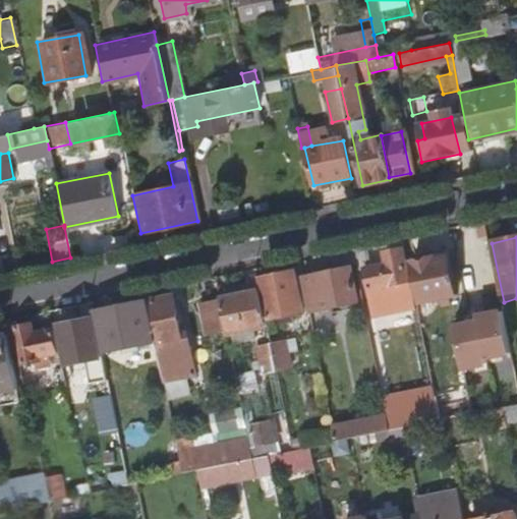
[(366,243),(351,247),(356,274),(362,273),(366,291),(406,283),(398,249),(382,253),(385,268),(372,270),(366,243)]
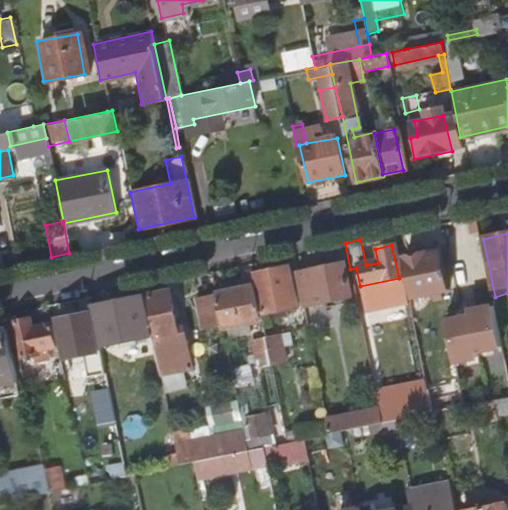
[(439,250),(405,258),(413,298),(448,290),(439,250)]
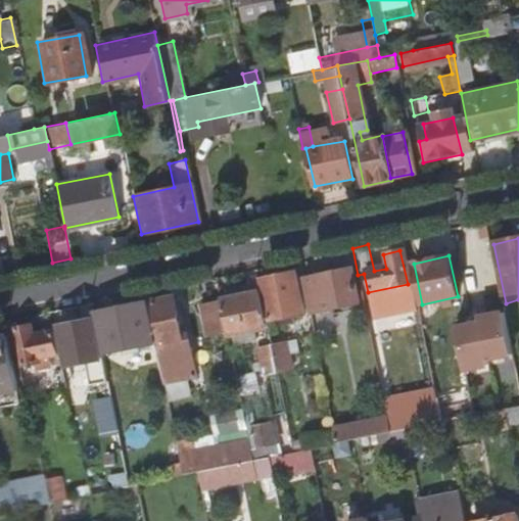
[(318,275),(325,309),(360,301),(352,268),(318,275)]
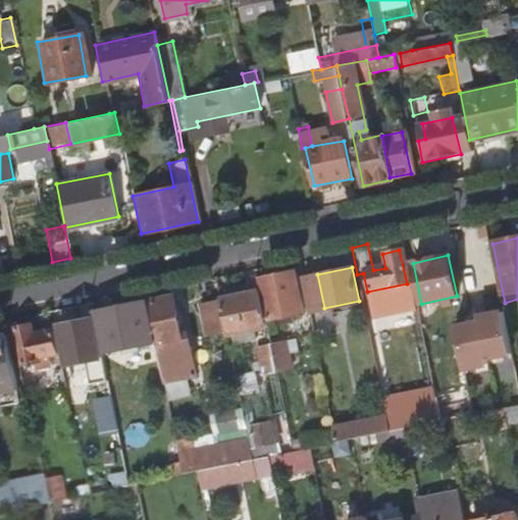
[(295,272),(260,279),(268,320),(303,313),(295,272)]
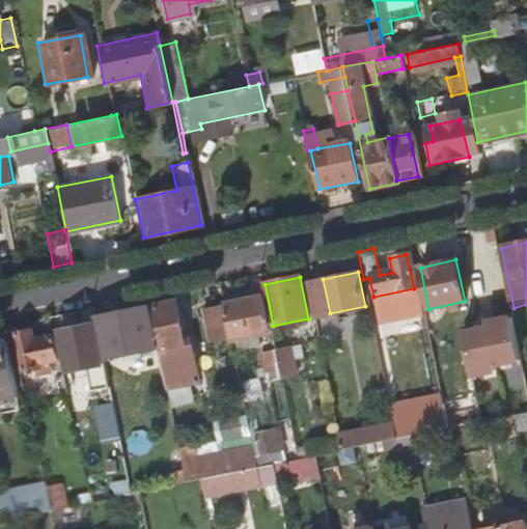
[(305,283),(312,317),(330,313),(323,279),(305,283)]
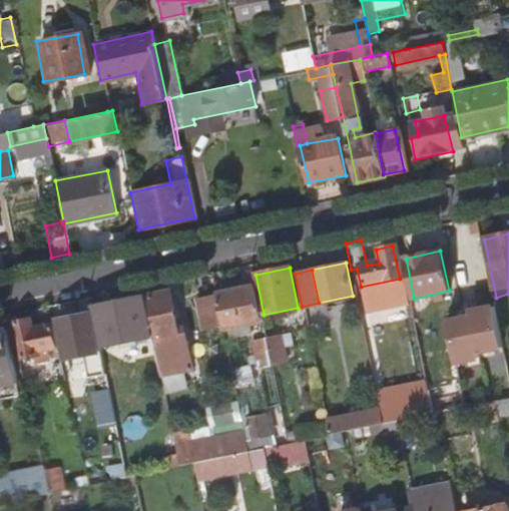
[(214,295),(220,326),(221,329),(262,321),(255,286),(214,295)]
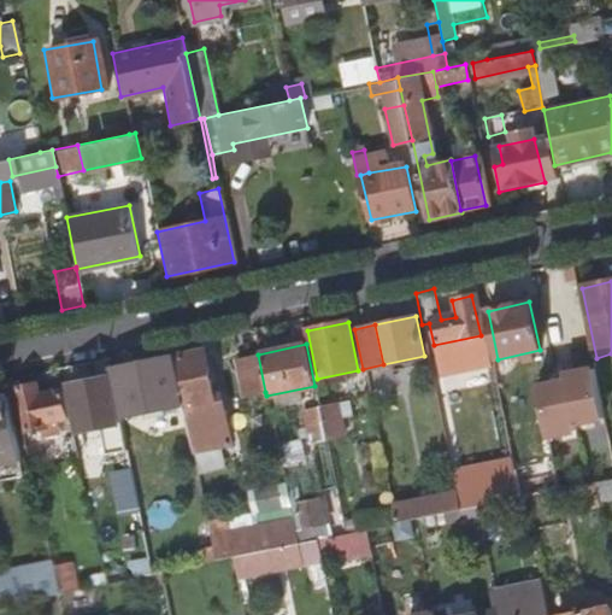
[(183,410),(193,451),(221,445),(230,444),(222,402),(216,403),(211,381),(205,350),(174,357),(183,410)]
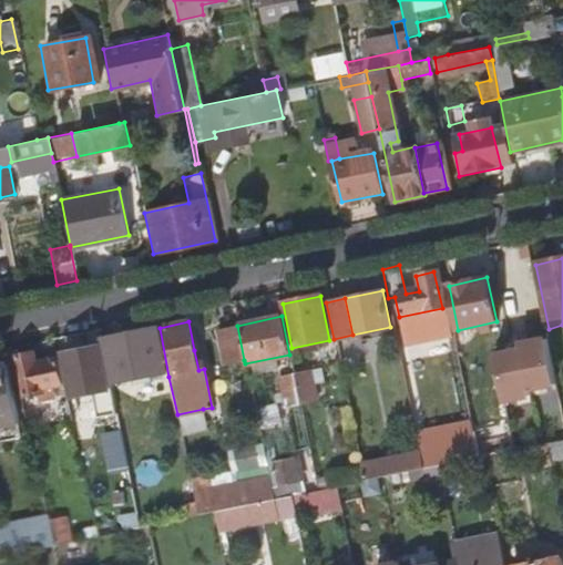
[(223,365),(244,360),(237,326),(216,331),(223,365)]
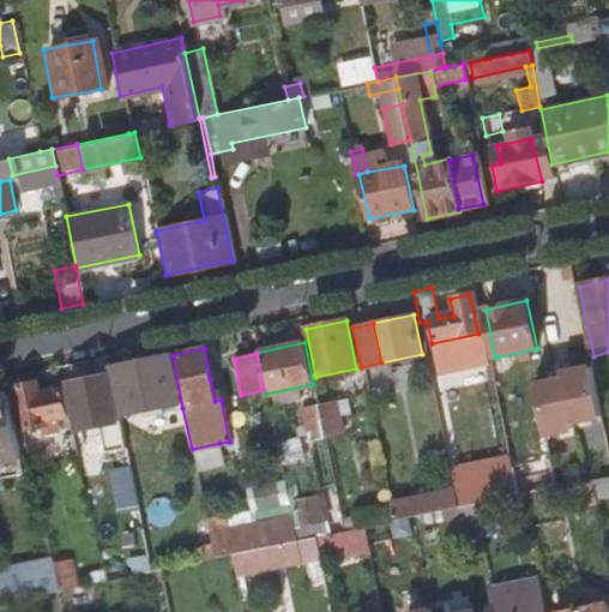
[(143,417),(182,408),(173,355),(172,354),(132,364),(143,417)]
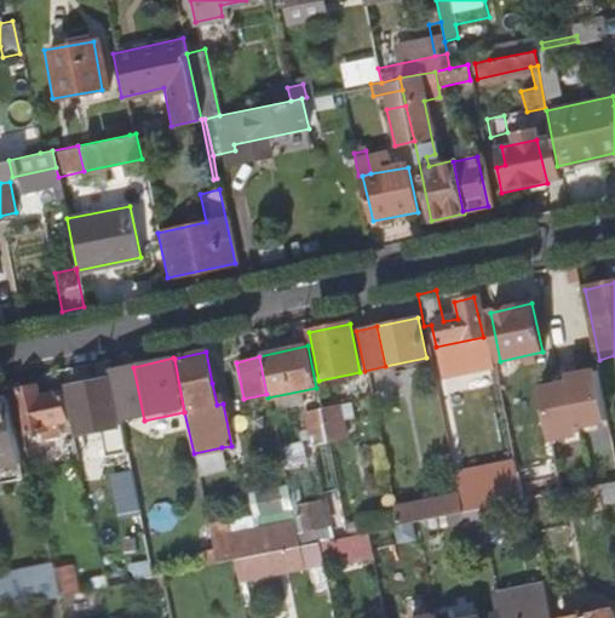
[(536,390),(547,440),(578,434),(576,428),(607,422),(597,371),(565,378),(567,384),(536,390)]
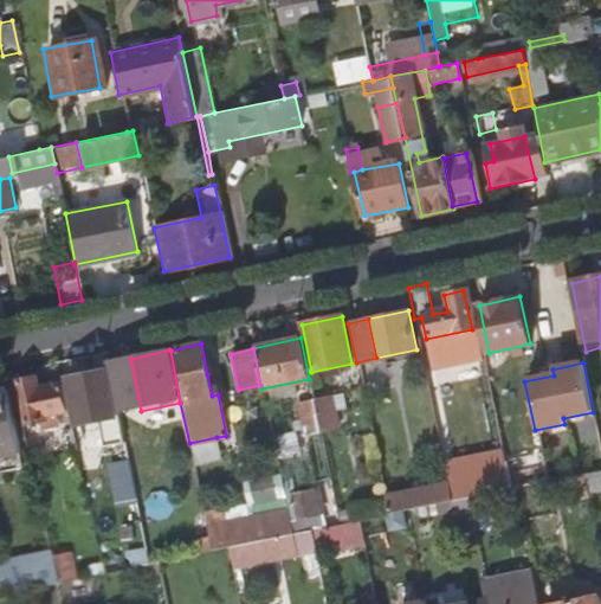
[(77,425),(117,416),(108,370),(68,378),(77,425)]
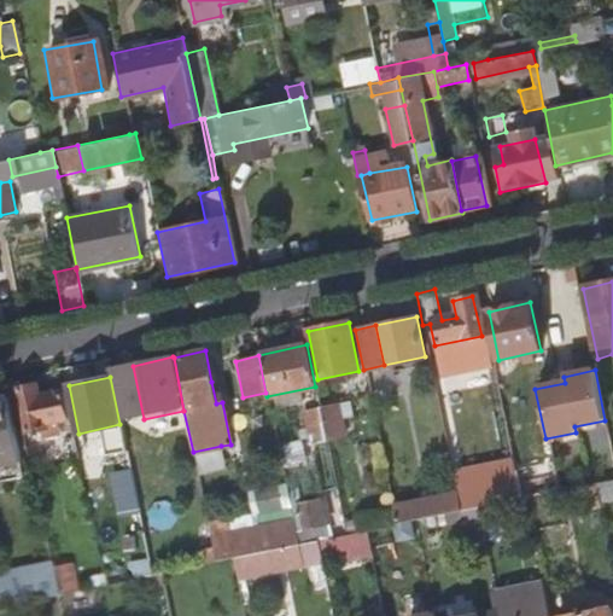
[(217,381),(211,382),(216,404),(222,402),(217,381)]
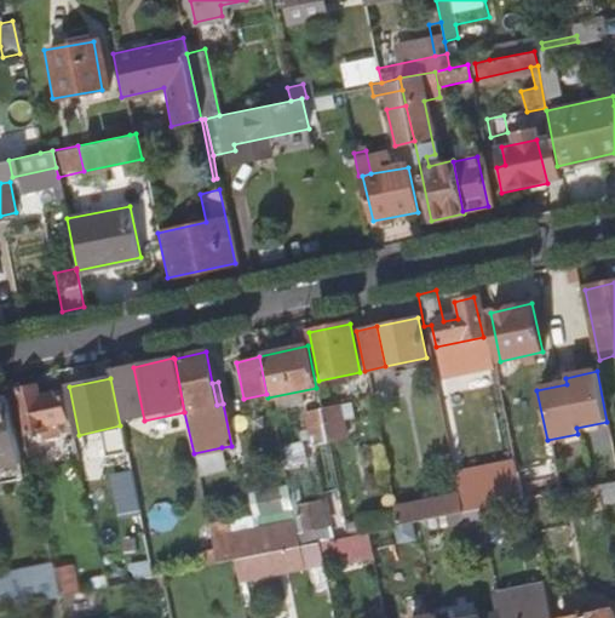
[(56,430),(69,427),(62,393),(38,398),(35,389),(15,394),(23,436),(39,433),(42,447),(58,444),(56,430)]
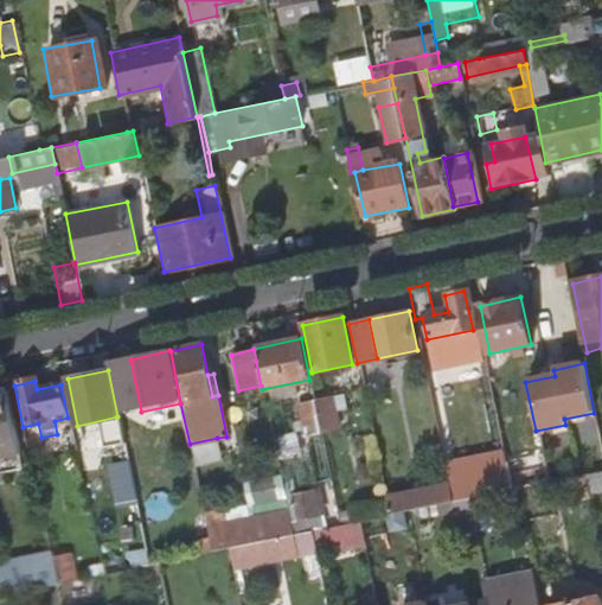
[(0,457),(17,453),(4,389),(0,389),(0,457)]
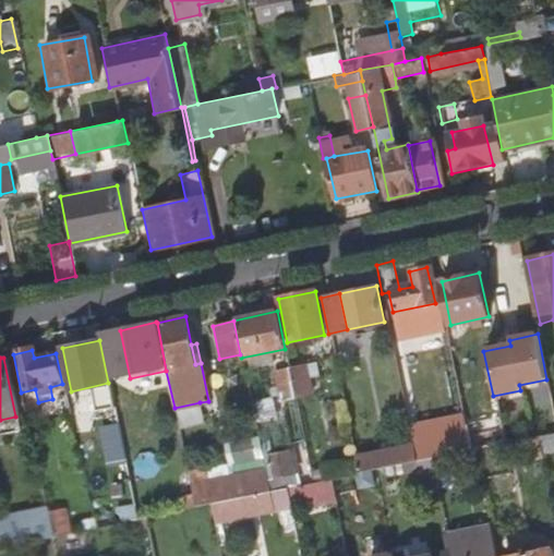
[(303,366),(289,369),(296,398),(310,395),(303,366)]
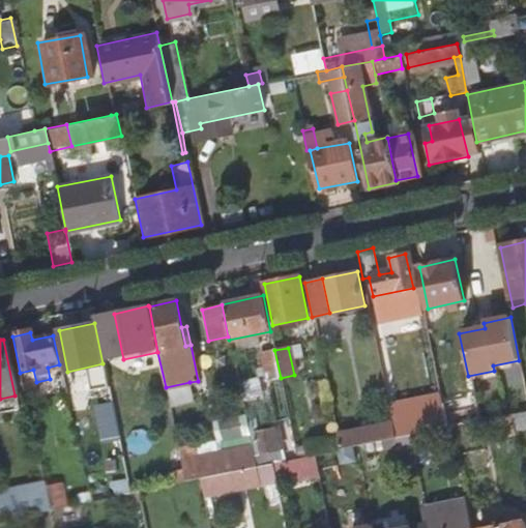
[(265,382),(281,378),(274,350),(259,354),(265,382)]
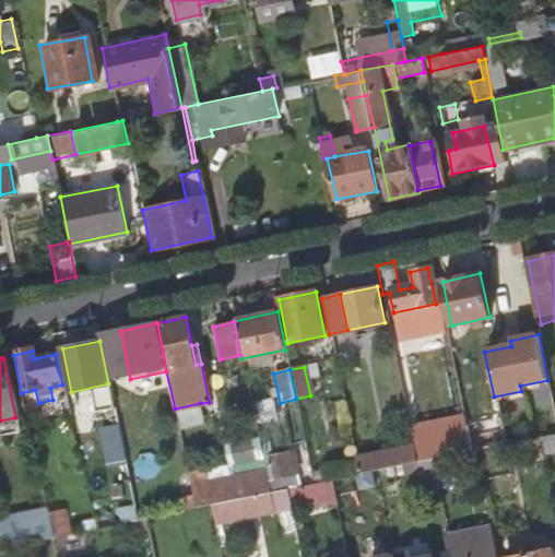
[(200,403),(175,409),(179,430),(205,425),(200,403)]
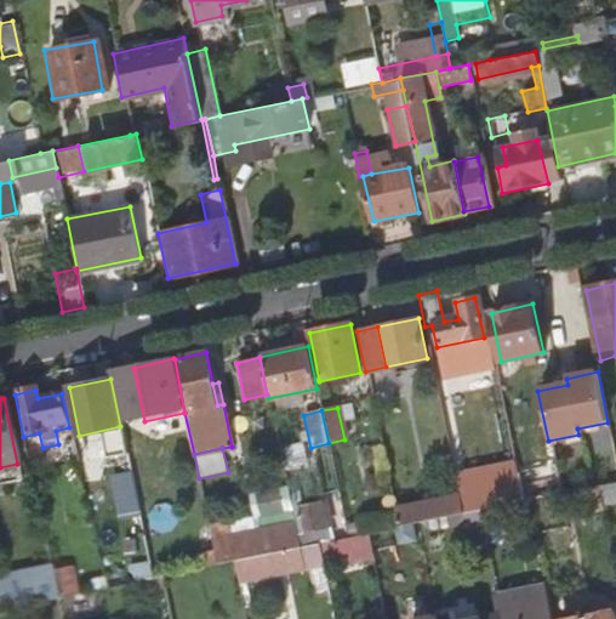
[(460,500),(463,515),(477,512),(522,503),(518,487),(460,500)]
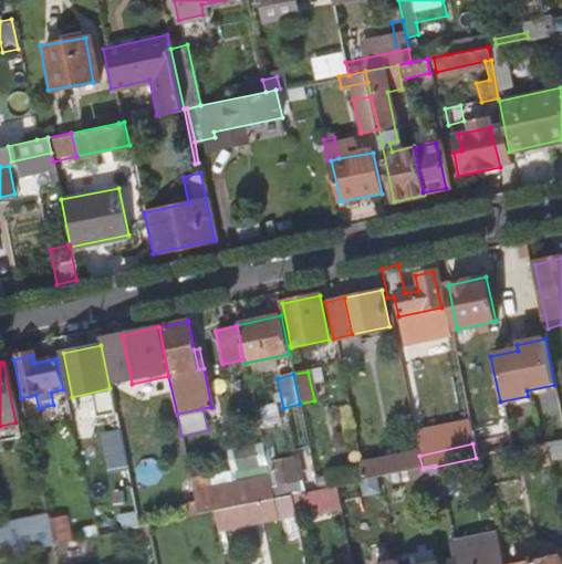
[(544,444),(533,447),(538,467),(549,465),(544,444)]
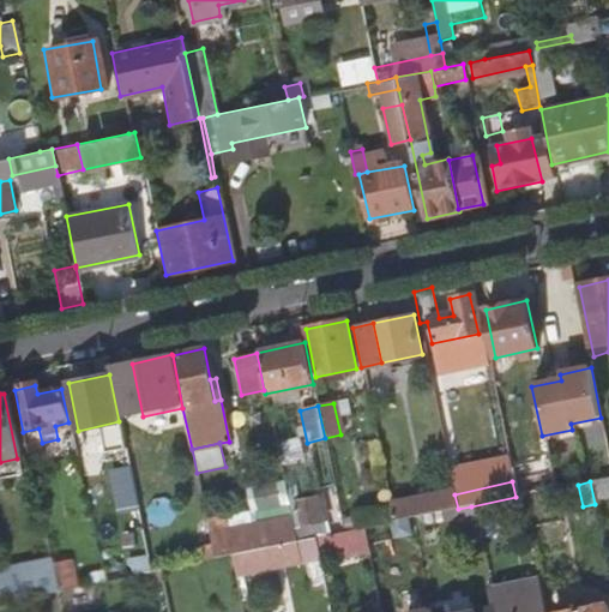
[(453,489),(389,503),(392,522),(408,520),(458,509),(454,495),(453,489)]
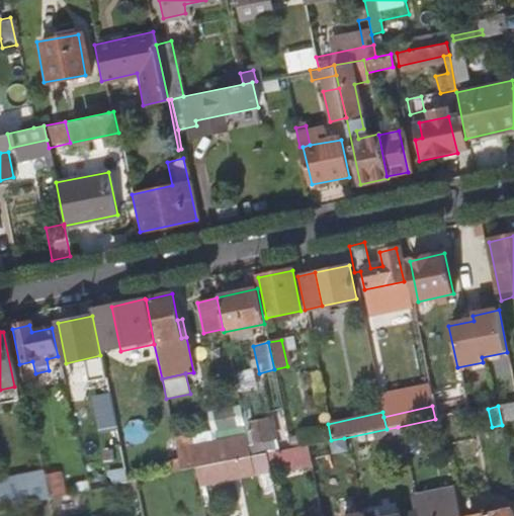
[(267,421),(243,425),(246,437),(248,446),(272,441),(267,421)]
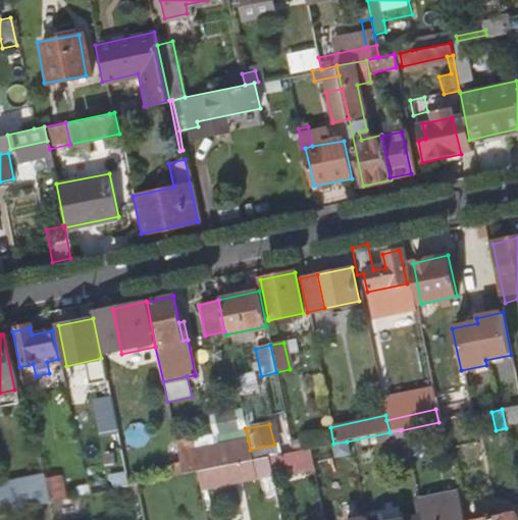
[(245,428),(224,433),(224,434),(175,444),(177,455),(248,440),(245,428)]
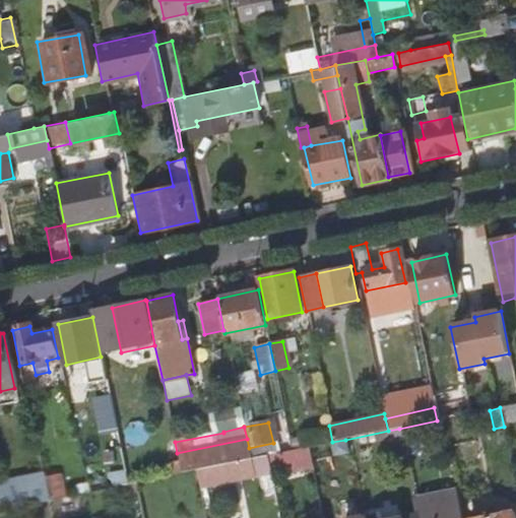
[(177,453),(181,473),(251,459),(249,448),(247,439),(177,453)]
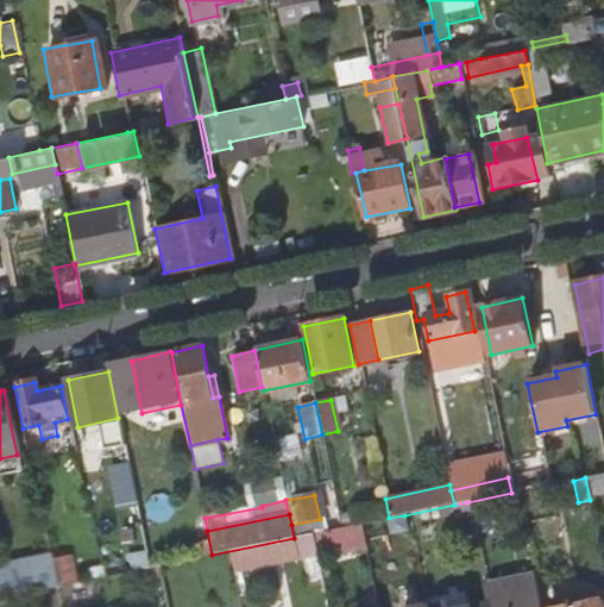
[(320,519),(291,525),(294,538),(312,534),(322,532),(320,519)]
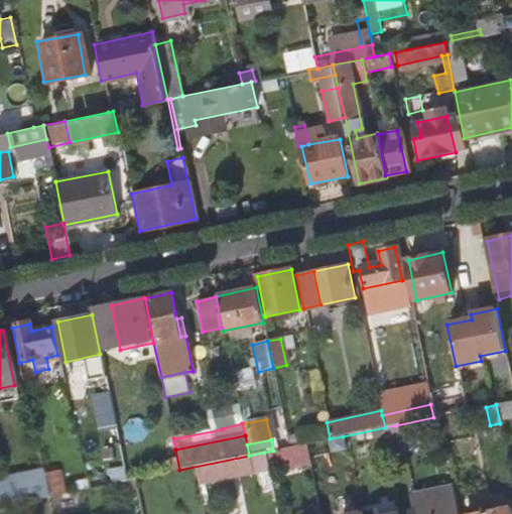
[(304,443),(292,446),(297,470),(309,468),(304,443)]
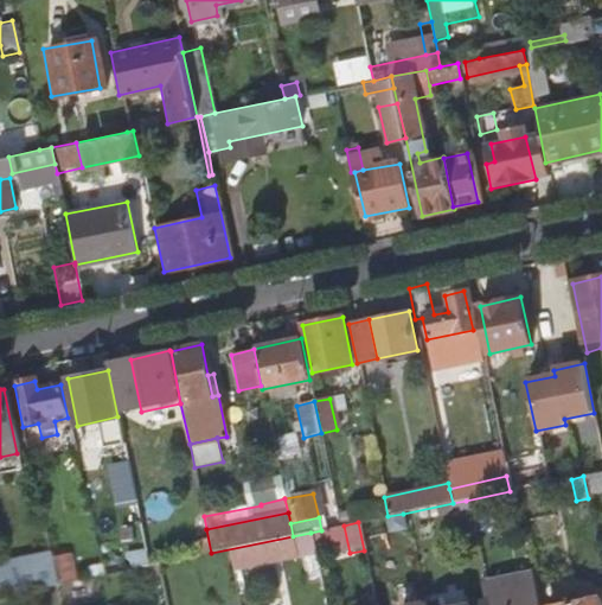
[(123,554),(127,570),(147,566),(143,551),(123,554)]
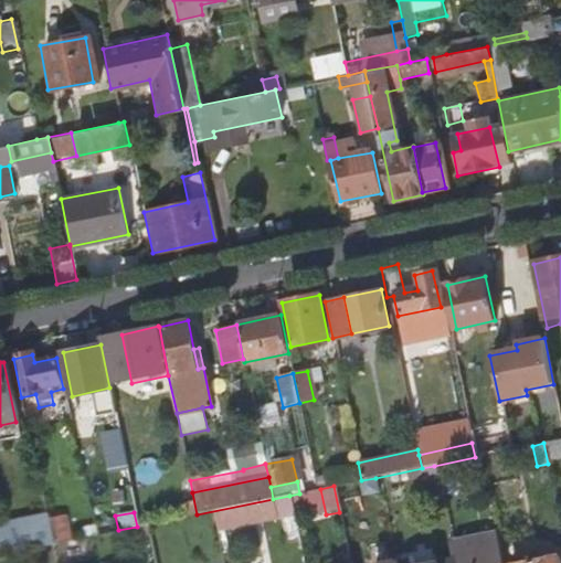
[(43,519),(49,544),(66,540),(61,516),(43,519)]
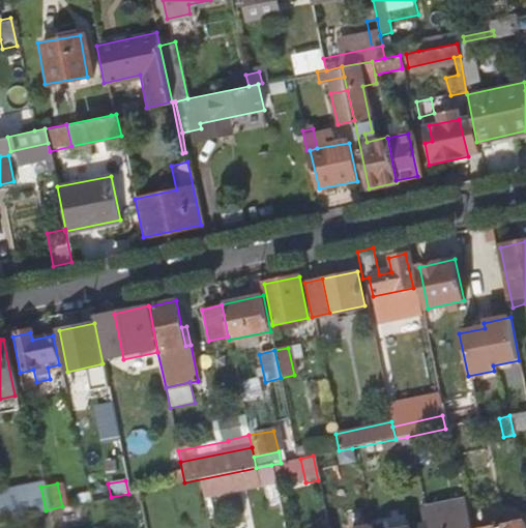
[(249,490),(227,495),(231,512),(253,508),(249,490)]
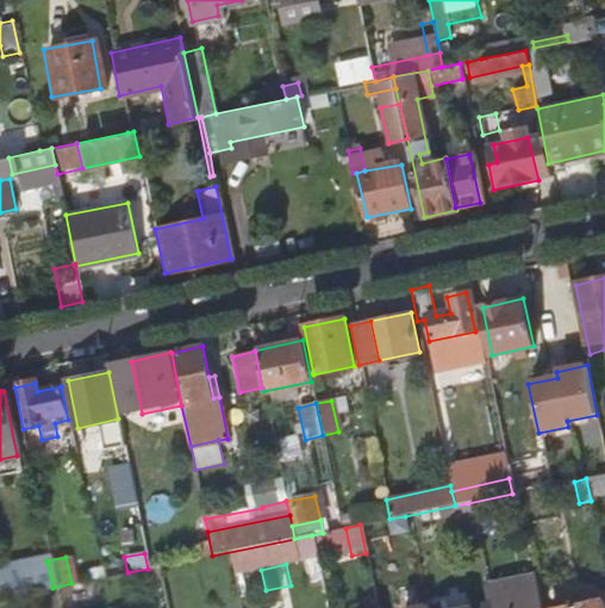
[(484,585),(487,597),(535,588),(532,576),(484,585)]
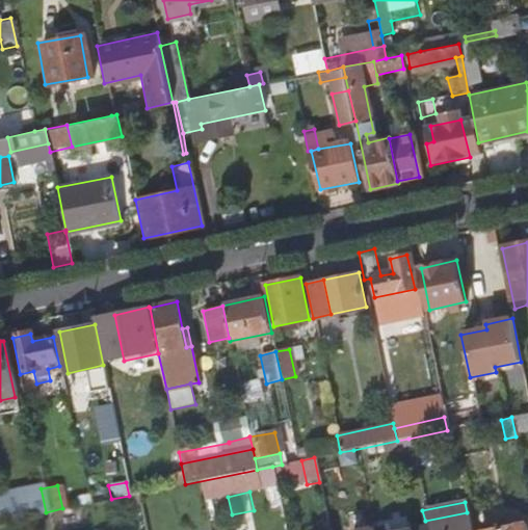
[(11,506),(0,507),(0,521),(15,519),(11,506)]
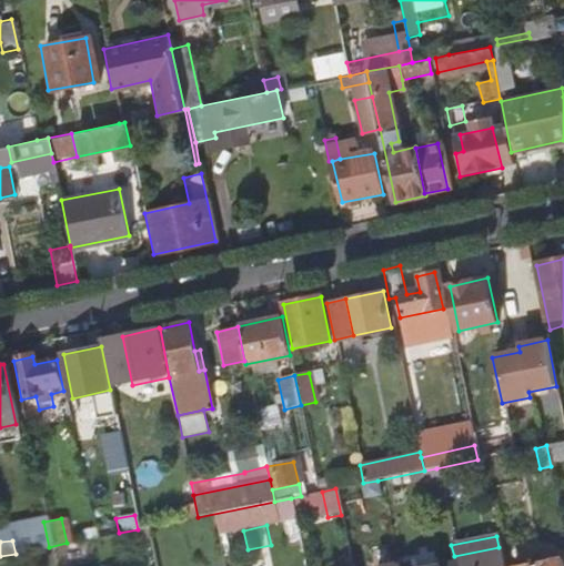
[(455,565),(502,565),(499,547),(454,556),(455,562),(455,565)]
